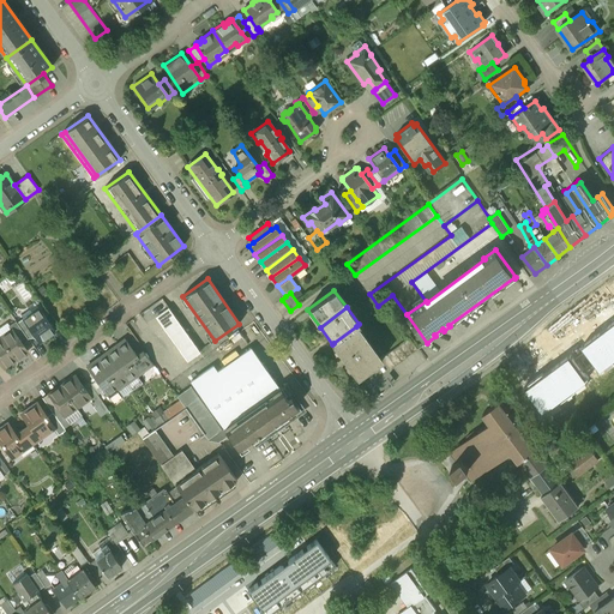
[(157,317),(187,361),(199,353),(168,308),(157,317)]
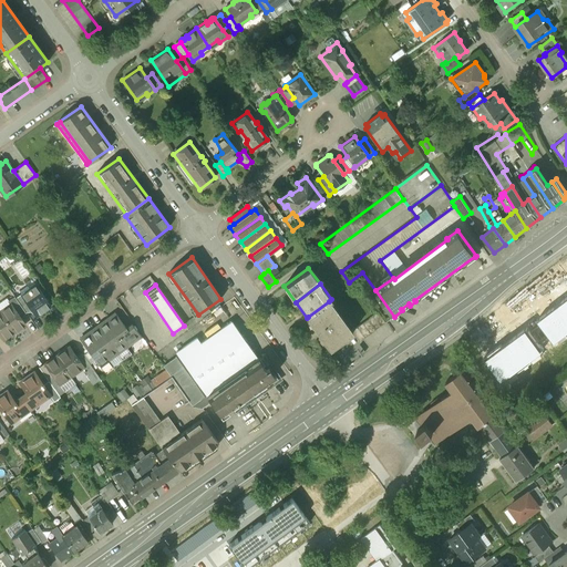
[(40,315),(40,313),(51,307),(35,286),(29,290),(30,292),(23,297),(30,308),(35,315),(37,316),(38,316),(39,316),(40,315)]
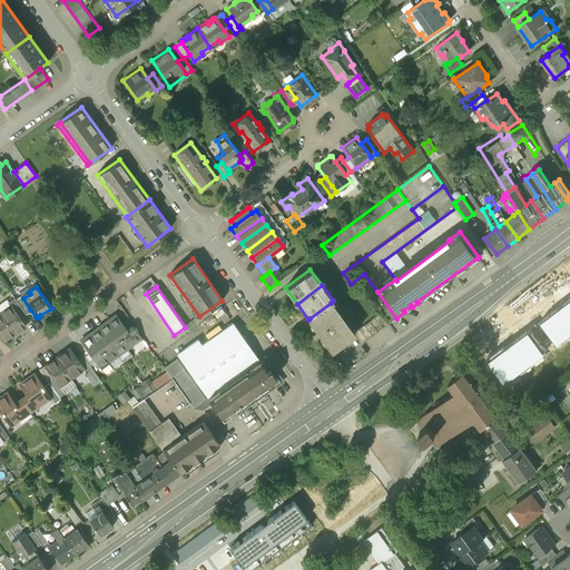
[(25,314),(30,310),(23,298),(21,296),(16,301),(25,314)]
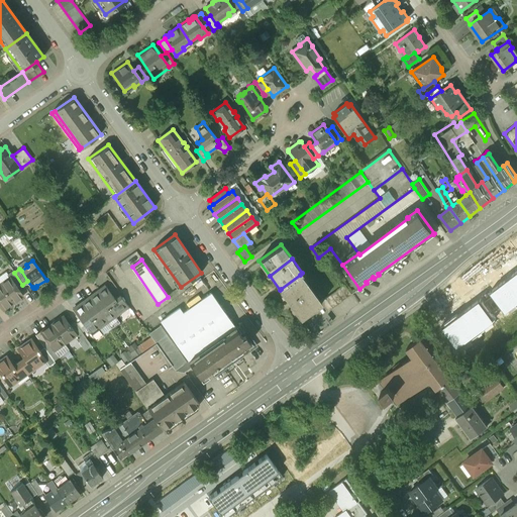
[(17,288),(22,285),(14,273),(13,271),(7,275),(9,278),(9,277),(17,288)]
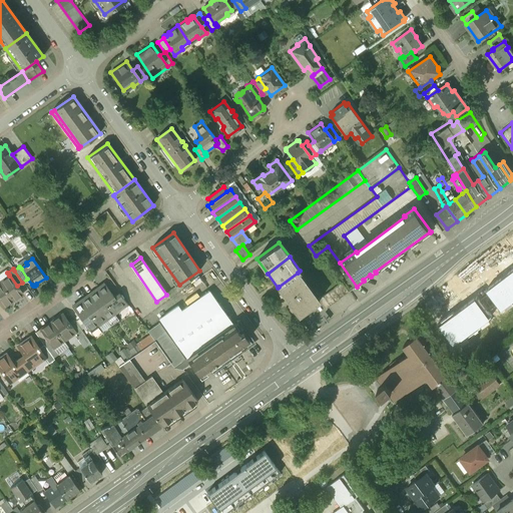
[(512,269),(486,291),(500,310),(512,300),(512,269)]
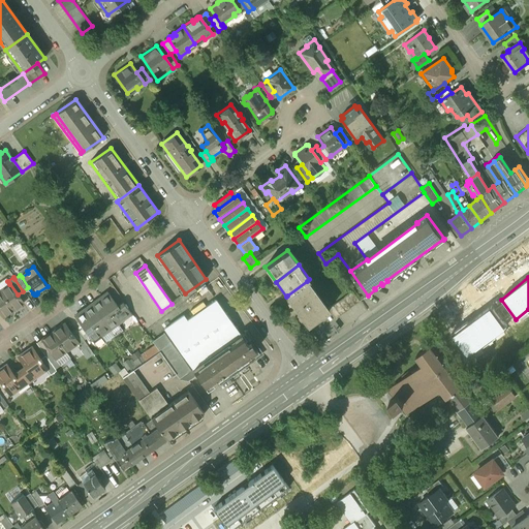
[(307,281),(287,296),(293,303),(291,304),(302,318),(304,316),(309,324),(329,310),(328,309),(307,281)]
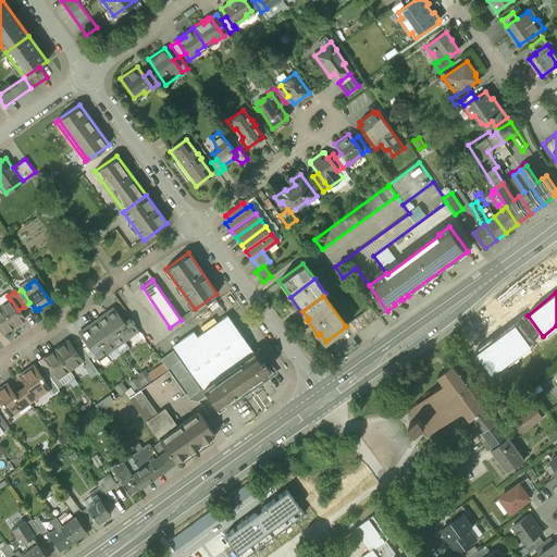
[(25,319),(19,310),(10,298),(10,299),(0,305),(0,306),(14,326),(25,319)]
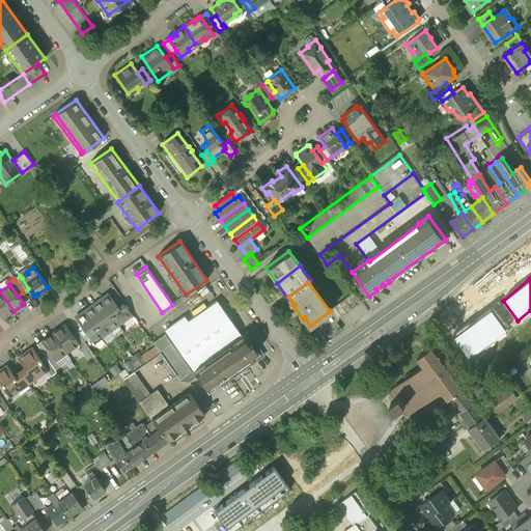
[(14,311),(0,291),(0,313),(3,318),(14,311)]
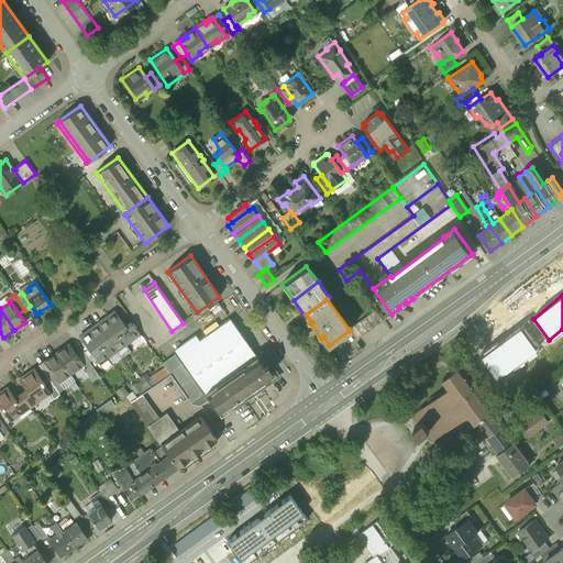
[(134,338),(125,326),(114,311),(79,337),(99,364),(134,338)]
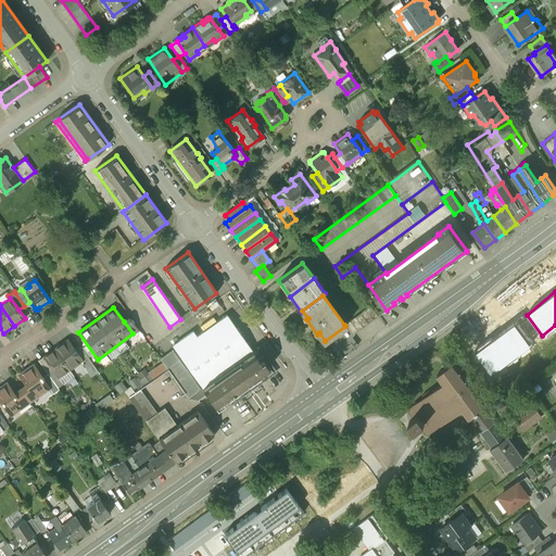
[(173,346),(202,389),(253,353),(227,315),(197,337),(193,331),(173,346)]
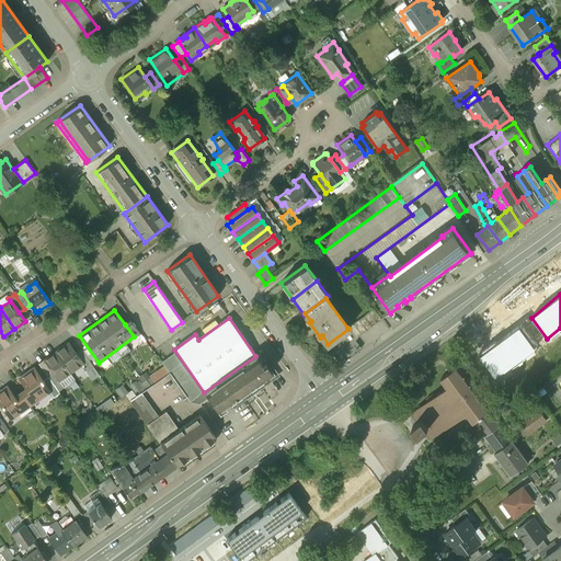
[(130,320),(125,324),(134,336),(139,332),(130,320)]
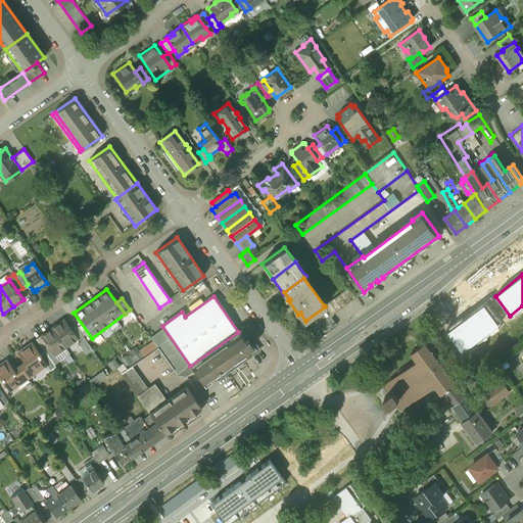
[(446,331),(463,351),(502,323),(485,302),(446,331)]
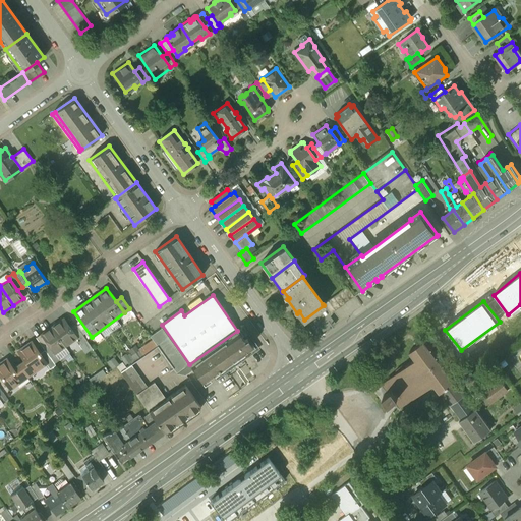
[(77,338),(71,330),(67,325),(65,326),(61,320),(51,327),(51,328),(65,346),(76,338),(77,338)]
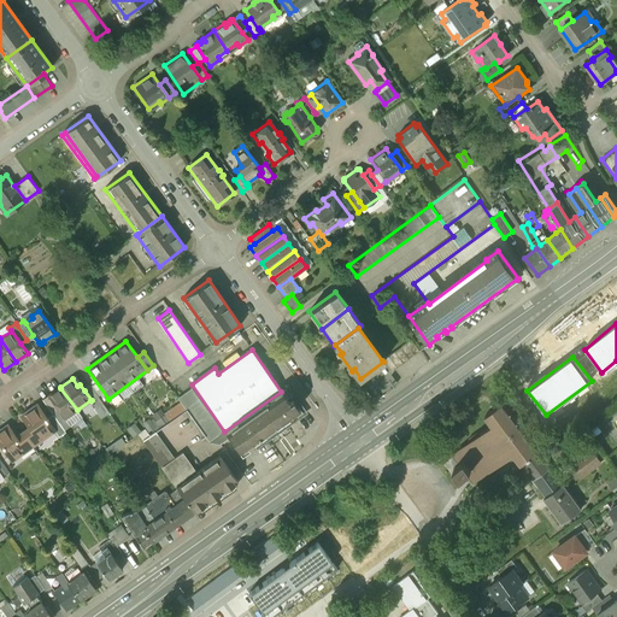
[(92,400),(90,400),(97,409),(103,404),(90,387),(84,391),(92,400)]
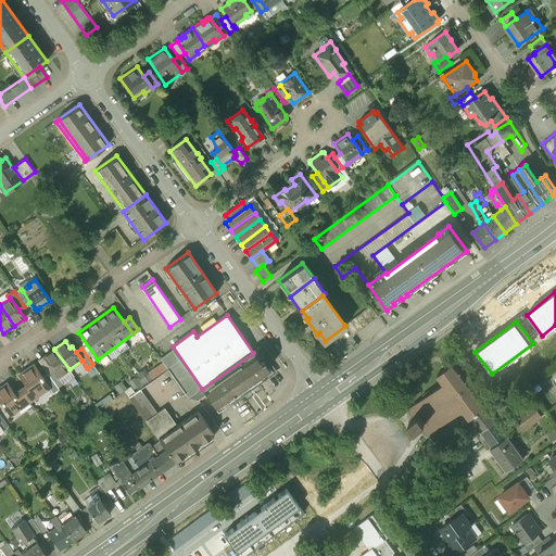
[(253,353),(202,389),(215,407),(227,399),(231,404),(276,373),(260,349),(253,353)]
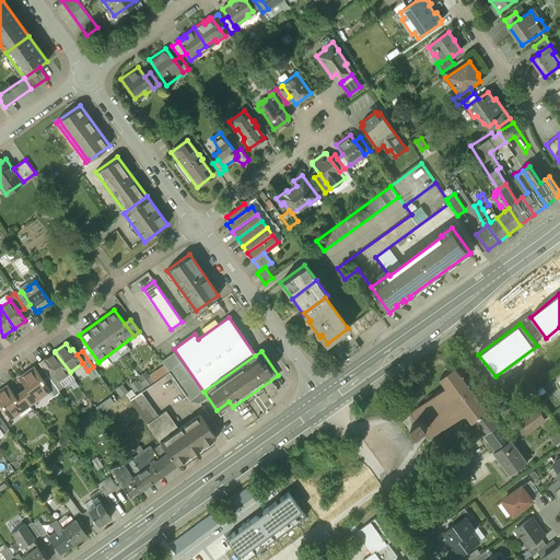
[(70,372),(55,352),(45,359),(44,360),(53,372),(59,381),(70,372)]
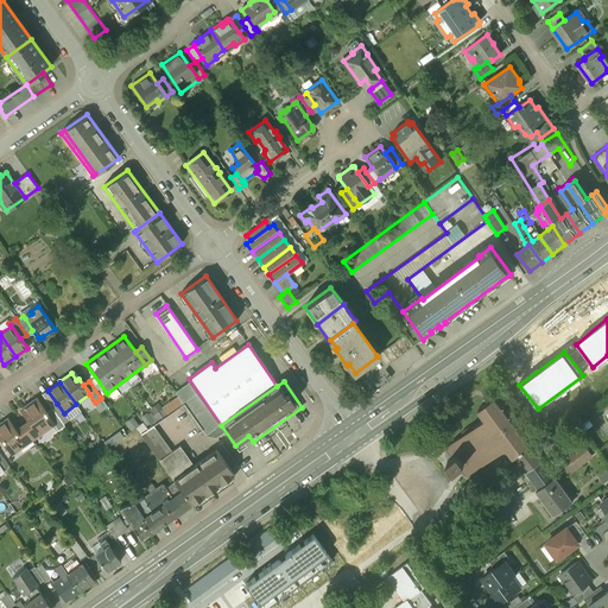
[(183,404),(202,430),(206,436),(220,426),(188,382),(175,392),(183,404)]
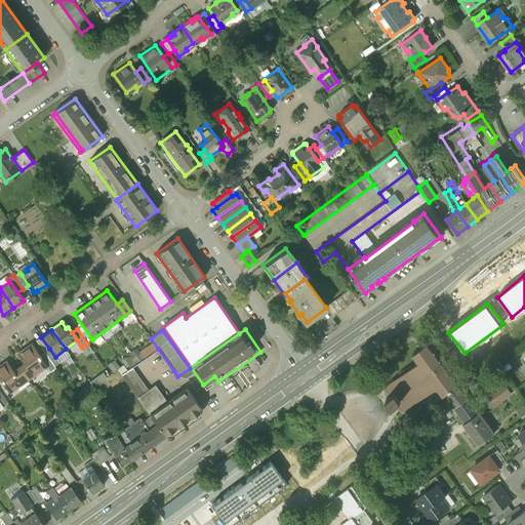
[(41,337),(42,336),(41,336),(36,339),(44,352),(49,349),(41,337)]
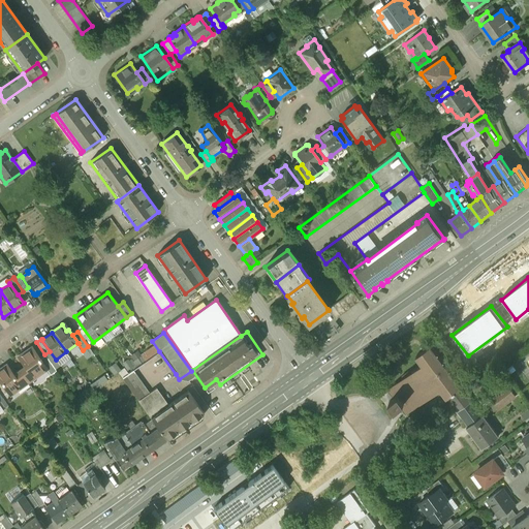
[(441,390),(458,411),(472,401),(456,378),(457,377),(456,376),(455,377),(449,370),(450,369),(450,368),(448,369),(443,362),(445,361),(444,360),(442,361),(438,354),(439,353),(438,352),(437,353),(431,345),(425,349),(422,345),(419,347),(423,351),(416,355),(423,364),(410,373),(408,372),(402,376),(403,378),(387,390),(393,398),(398,395),(404,403),(399,407),(405,415),(422,403),(423,405),(430,400),(428,399),(441,390)]
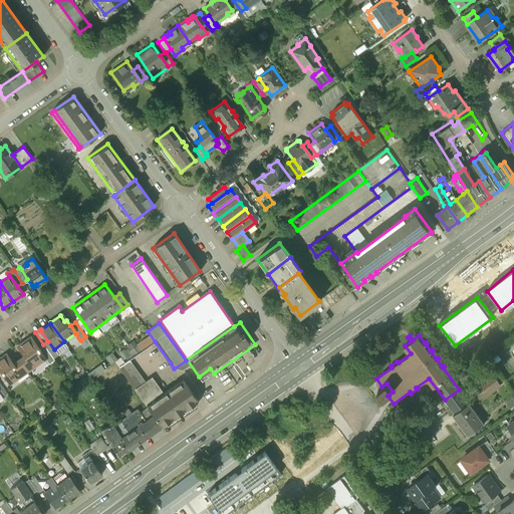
[(39,348),(31,337),(30,337),(18,346),(18,347),(24,356),(19,359),(26,369),(37,361),(39,363),(45,358),(46,358),(39,348)]
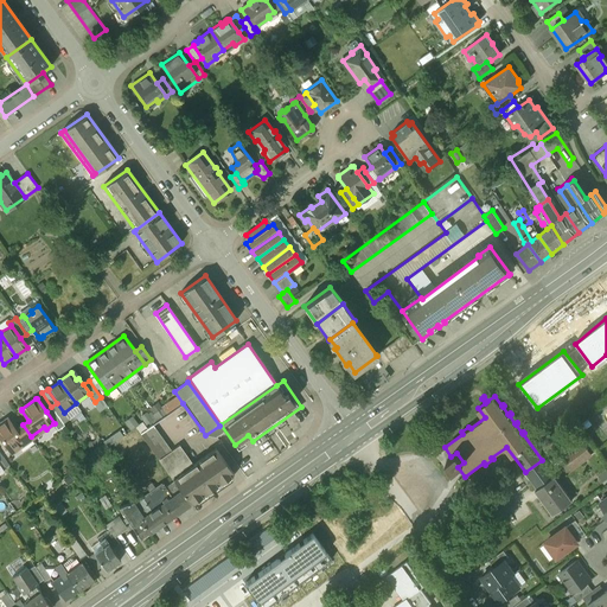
[(172,478),(193,464),(180,445),(202,429),(183,403),(140,433),(172,478)]
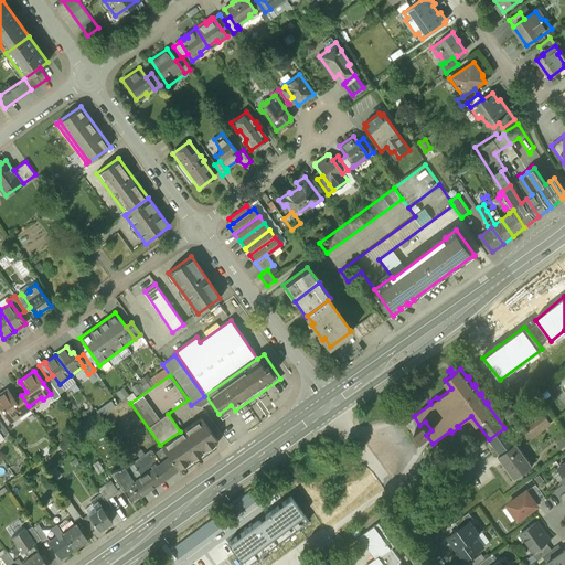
[(60,396),(49,380),(43,383),(51,394),(50,394),(54,401),(60,396)]
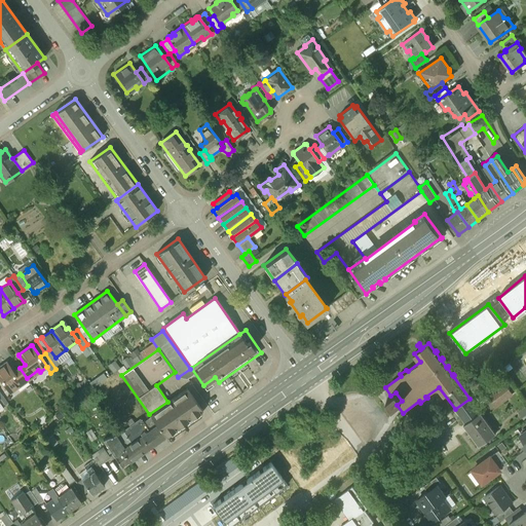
[(13,372),(7,364),(6,364),(0,367),(0,378),(3,382),(10,392),(17,387),(15,385),(27,378),(20,368),(13,372)]
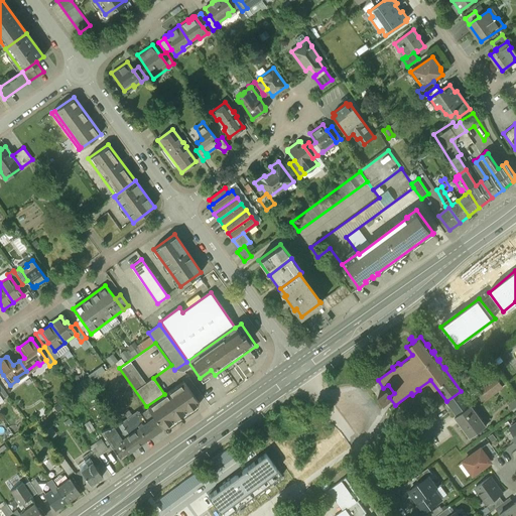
[(26,371),(27,373),(39,365),(37,363),(26,371)]
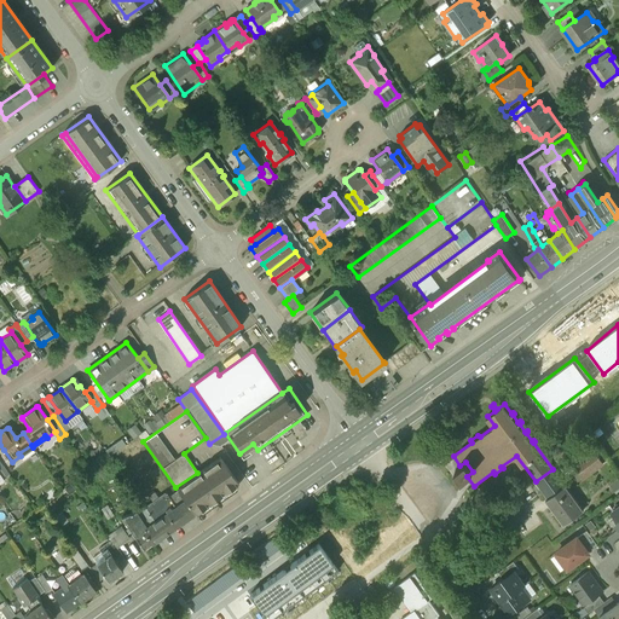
[(590,447),(571,461),(573,463),(591,449),(590,447)]
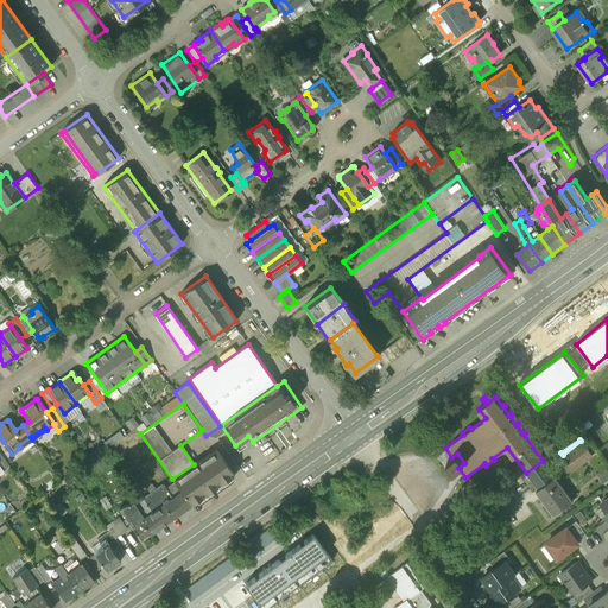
[(581,441),(563,455),(565,458),(568,457),(576,468),(591,456),(581,441)]
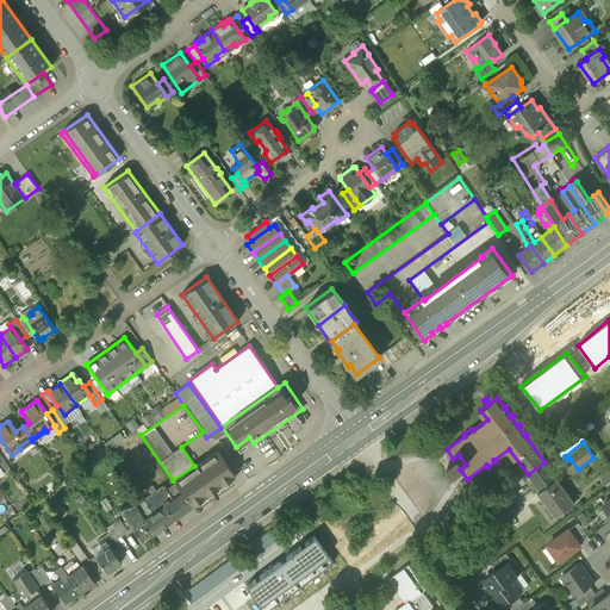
[(175,484),(191,505),(198,505),(232,481),(234,475),(235,475),(217,449),(194,466),(173,480),(175,484)]
